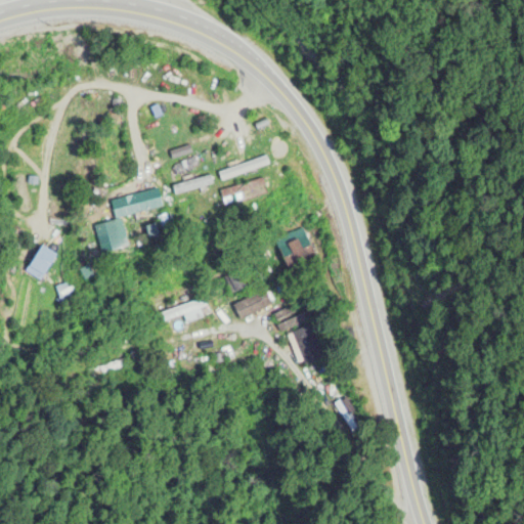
[(157,159),(161,168),(202,147),(198,138),(157,159)]
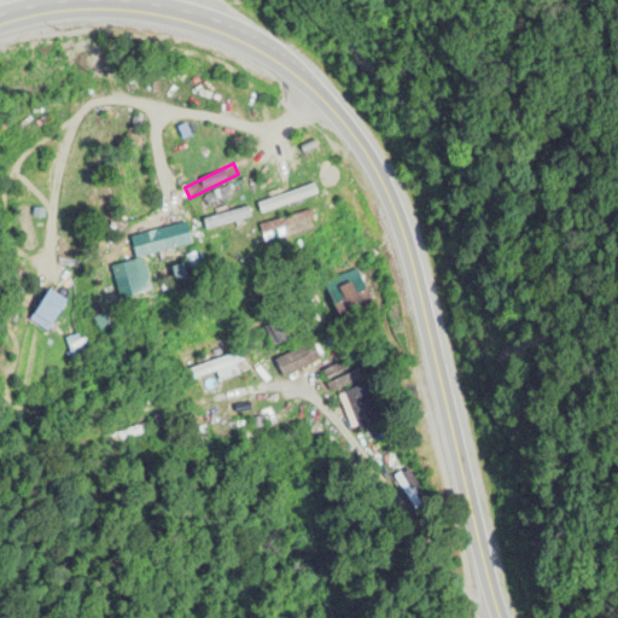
[(182,172),(174,169),(170,178),(180,180),(182,172)]
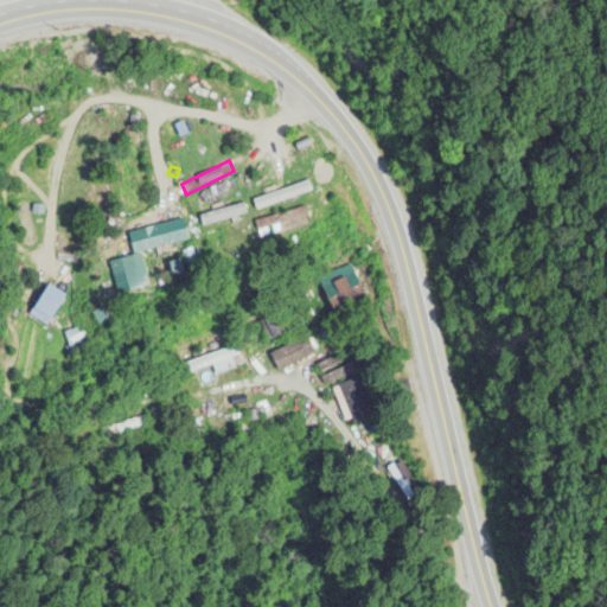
[(312,193),(308,183),(254,199),(256,210),(312,193)]
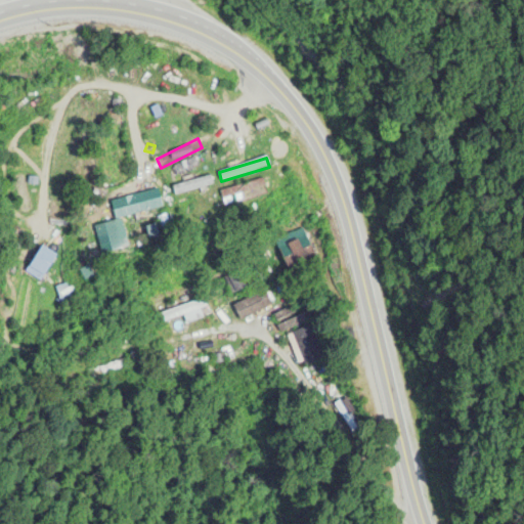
[(174,194),(213,187),(212,177),(172,184),(174,194)]
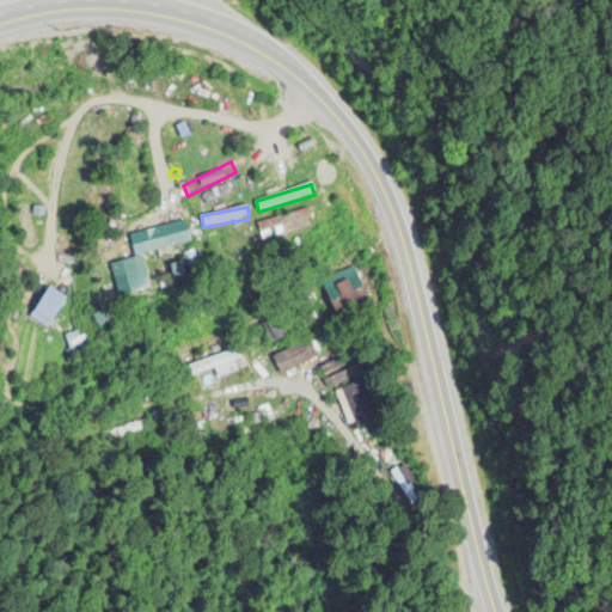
[(308,219),(307,212),(259,224),(262,231),(308,219)]
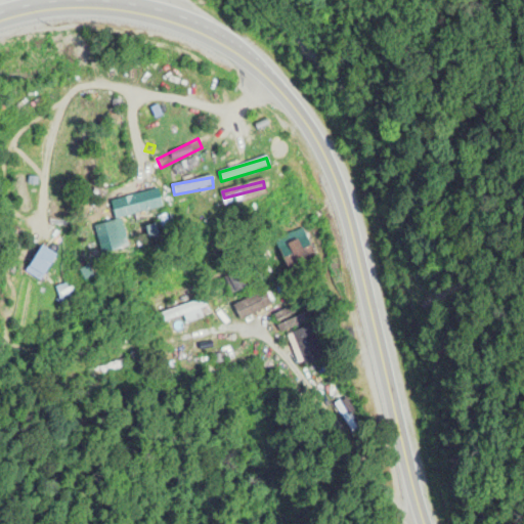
[(95,227),(102,255),(130,247),(123,220),(95,227)]
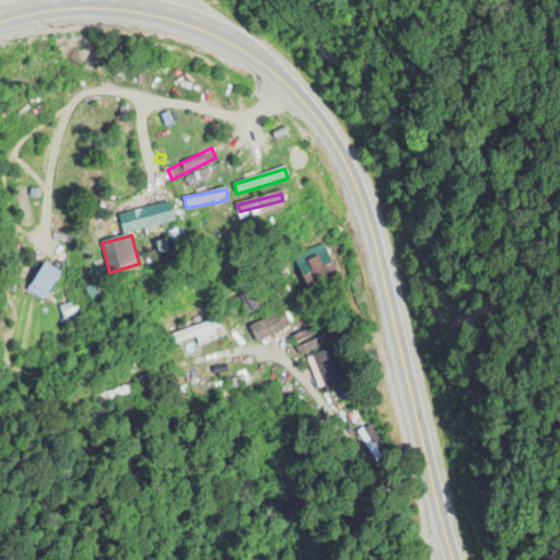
[(294,258),(306,287),(337,273),(325,245),(294,258)]
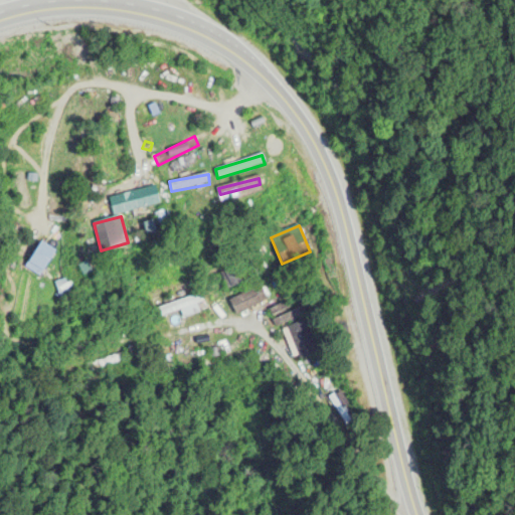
[(55,249),(31,237),(21,255),(28,260),(23,269),(41,278),(55,249)]
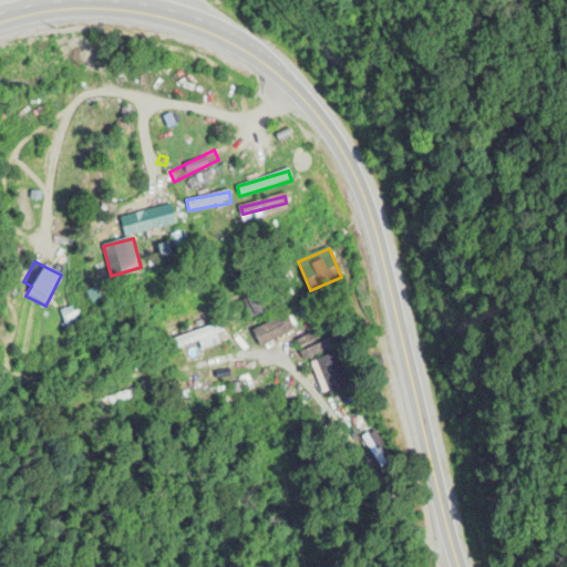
[(243,301),(249,319),(270,310),(264,292),(243,301)]
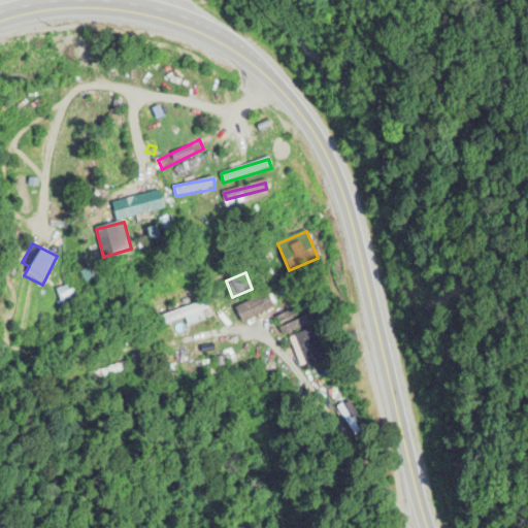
[(235,308),(242,324),(273,308),(266,293),(235,308)]
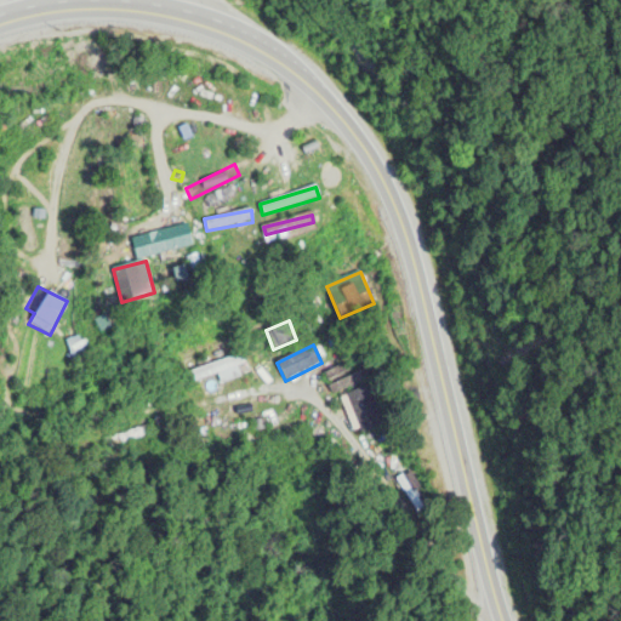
[(245,376),(238,355),(187,372),(191,383),(217,375),(220,385),(245,376)]
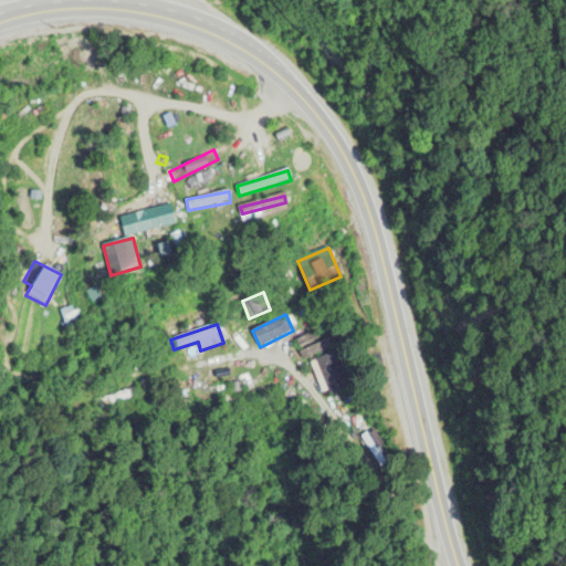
[(325,399),(347,390),(324,328),(302,337),(325,399)]
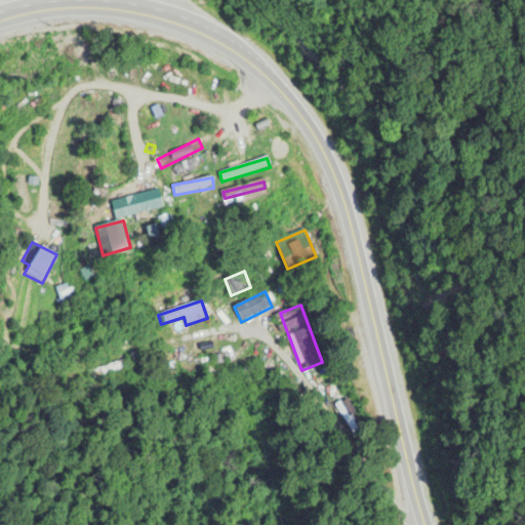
[(112,370),(124,367),(121,354),(109,356),(112,370)]
